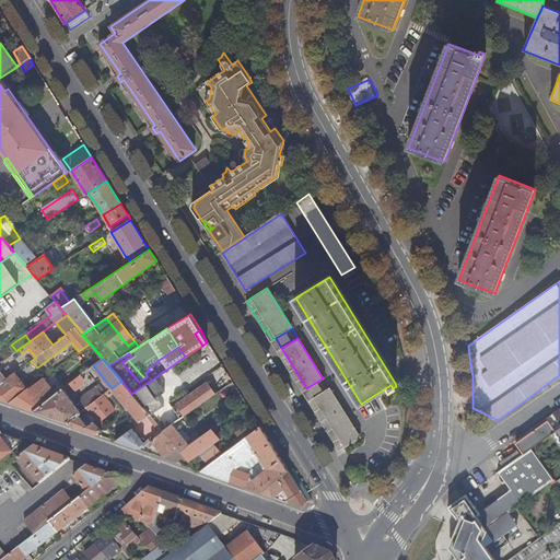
[(139,382),(144,378),(127,359),(121,362),(139,382)]
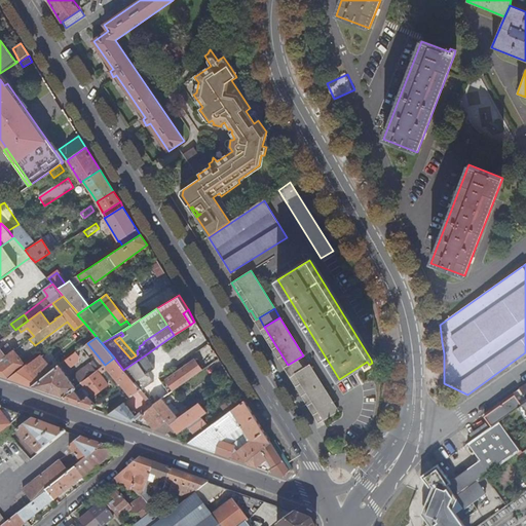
[(0,348),(4,353),(12,348),(7,342),(0,347),(0,348)]
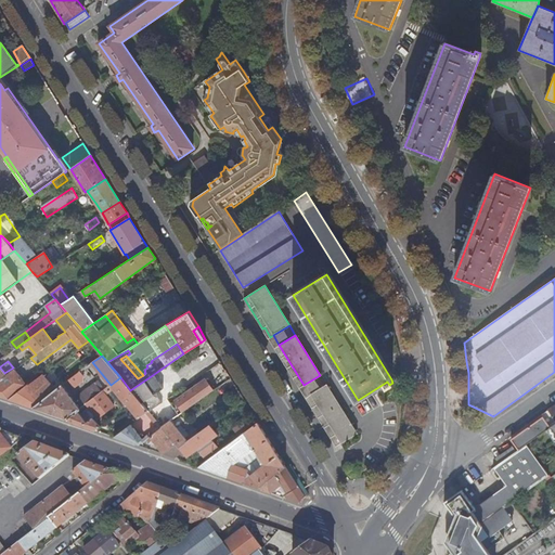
[(0,396),(9,399),(15,394),(37,377),(34,373),(31,375),(31,377),(25,382),(13,368),(4,373),(0,368),(0,396)]
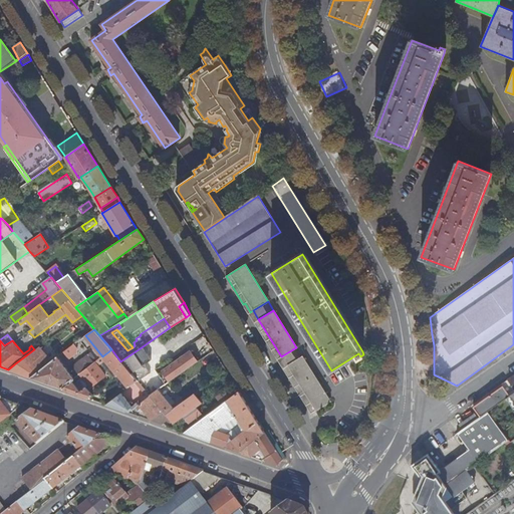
[(74,343),(62,351),(68,358),(76,352),(77,348),(74,343)]
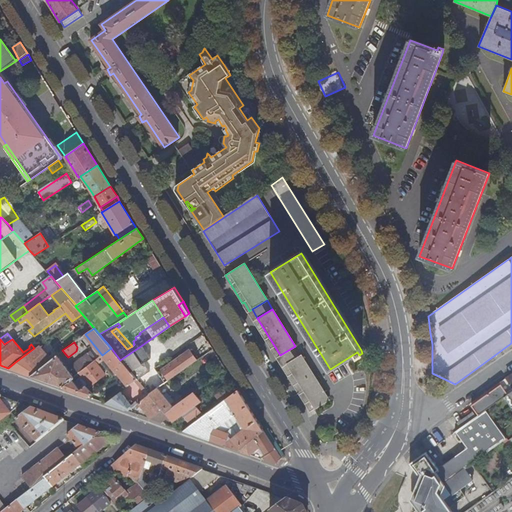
[(120,360),(136,379),(138,381),(150,371),(144,363),(151,358),(142,345),(120,360)]
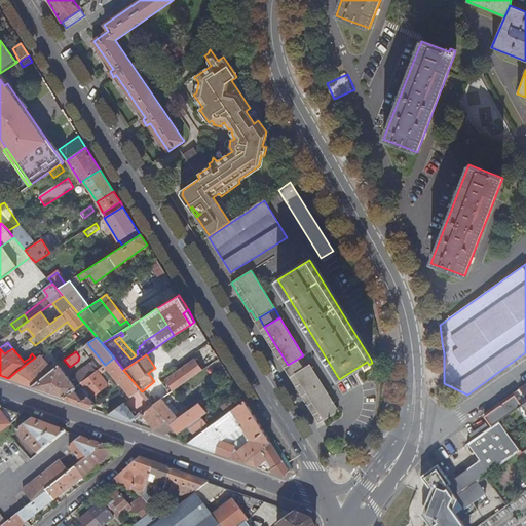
[(8,378),(31,386),(50,371),(38,355),(35,358),(14,373),(8,378)]
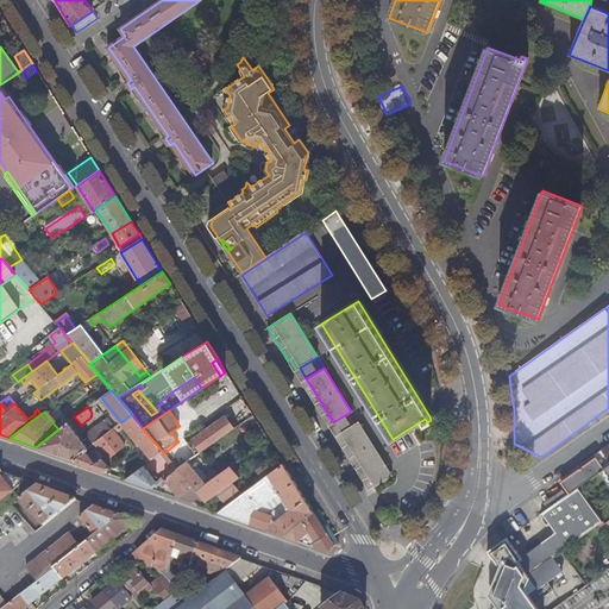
[(333,422),(340,433),(357,421),(351,412),(333,422)]
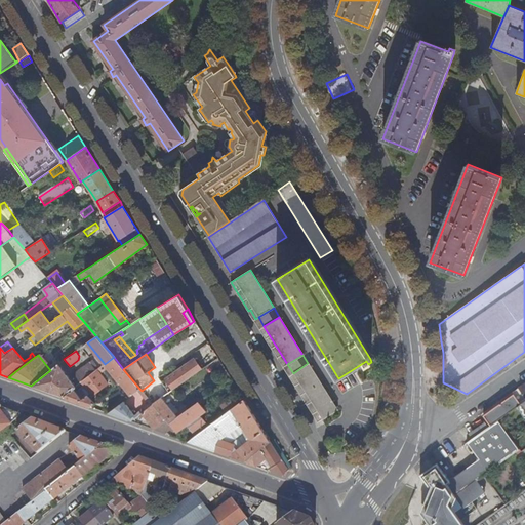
[(121,382),(131,395),(139,389),(123,369),(114,357),(105,364),(102,366),(105,370),(105,371),(109,368),(120,382),(121,382)]
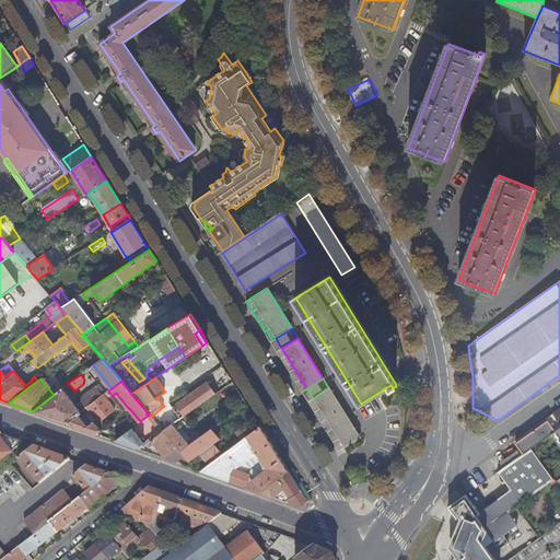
[(185,415),(216,394),(208,383),(178,403),(177,404),(185,415)]
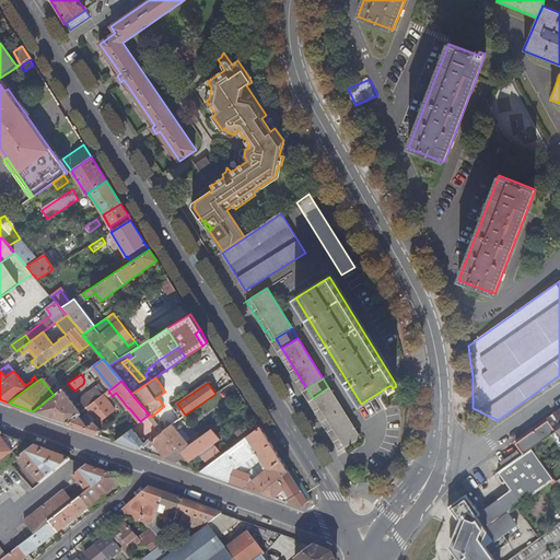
[(80,398),(86,407),(105,393),(98,384),(80,398)]
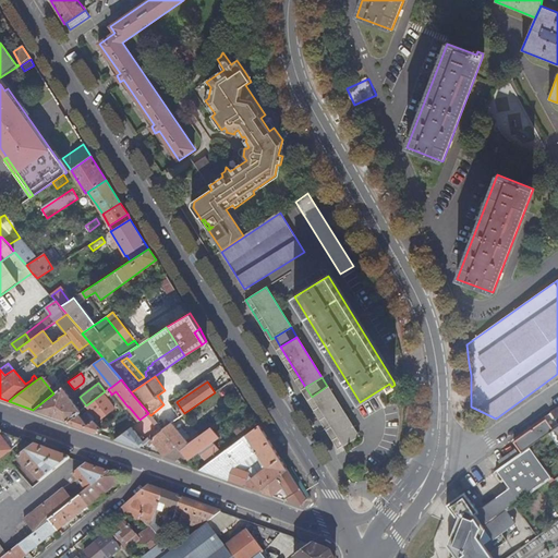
[(312,397),(341,444),(356,433),(327,386),(312,397)]
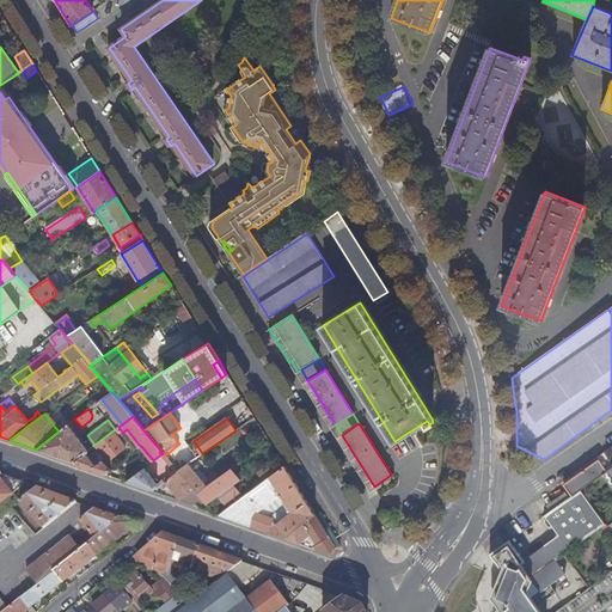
[(36,450),(74,464),(89,452),(87,451),(67,424),(59,432),(36,450)]
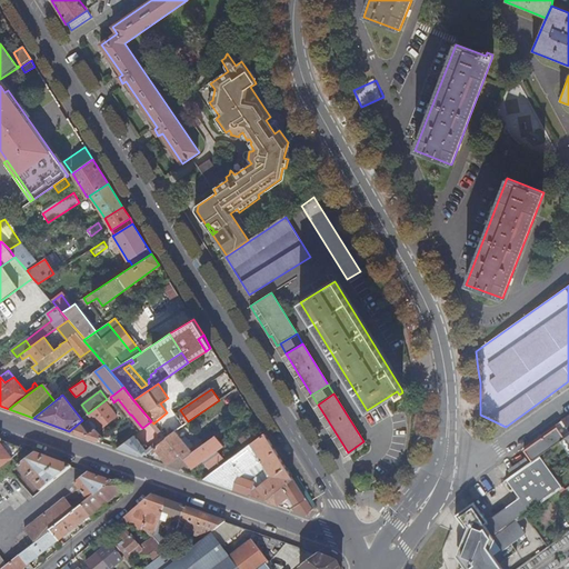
[(69,431),(97,440),(102,437),(96,428),(89,432),(83,425),(85,423),(85,422),(91,418),(98,427),(100,428),(117,416),(109,405),(113,401),(110,397),(107,399),(88,413),(81,419),(82,420),(69,431)]
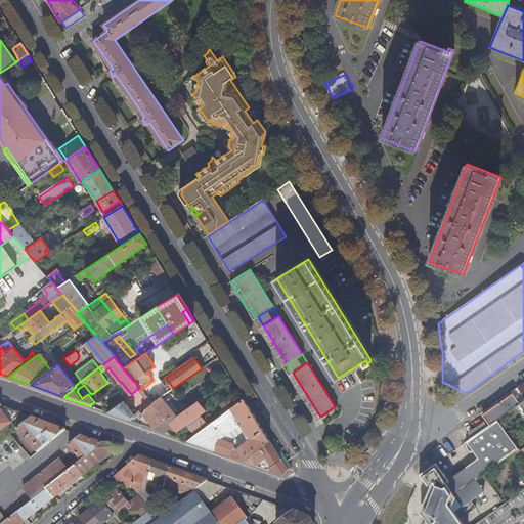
[(170,391),(173,388),(166,378),(167,377),(165,373),(159,377),(170,391)]
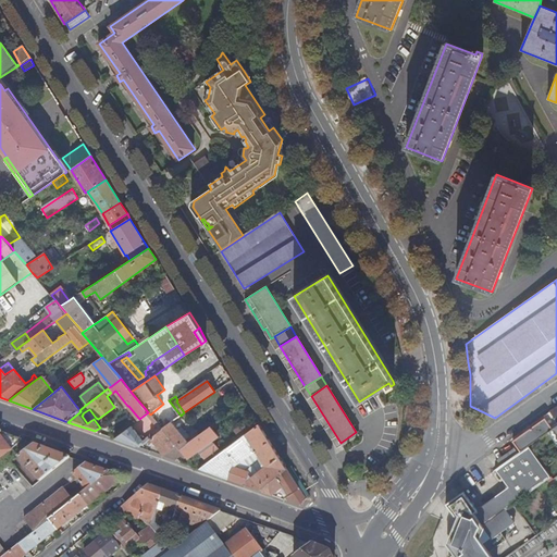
[(556,407),(544,417),(553,429),(556,425),(556,407)]
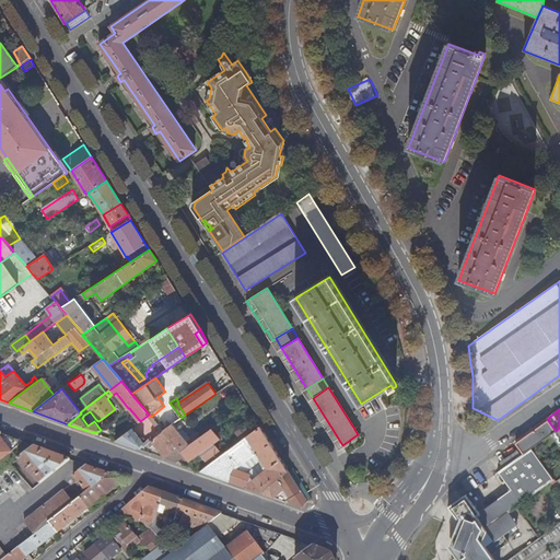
[(94,421),(96,420),(90,411),(83,416),(83,417),(82,418),(88,426),(94,421)]
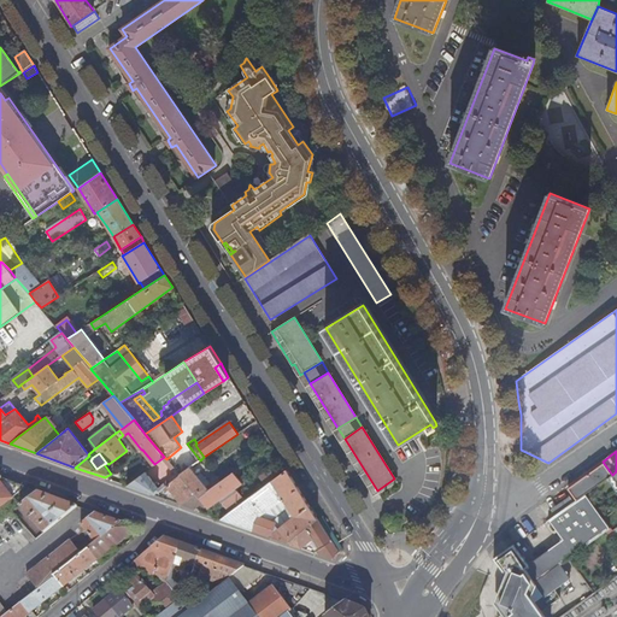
[(169,483),(180,475),(166,459),(164,457),(154,464),(169,483)]
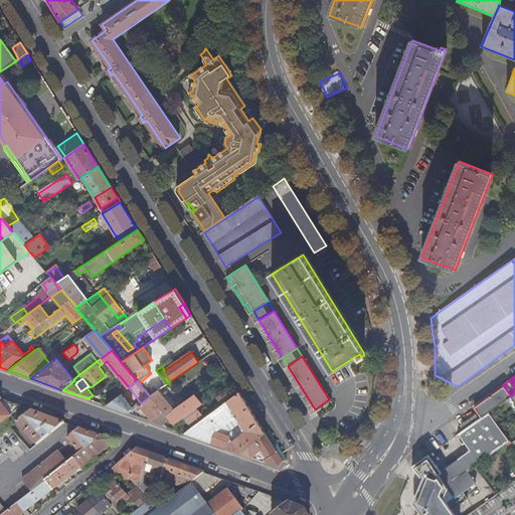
[(503,385),(491,394),(492,395),(474,408),(481,417),(488,412),(507,399),(511,396),(503,385)]
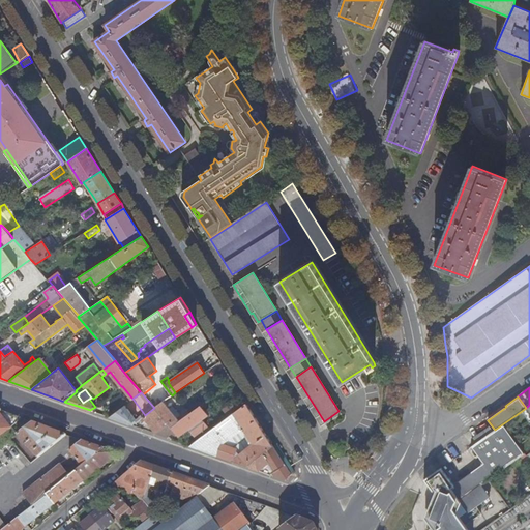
[(168,424),(171,428),(178,421),(163,402),(154,408),(168,424)]
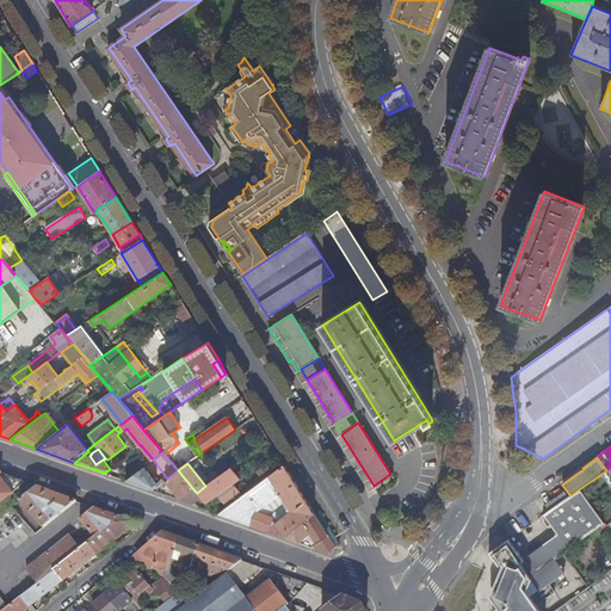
[(232,468),(233,467),(230,463),(228,466),(226,463),(216,470),(220,476),(232,468)]
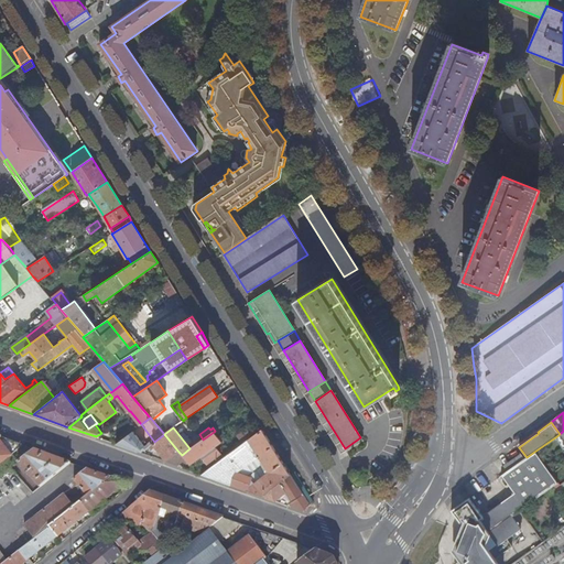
[(262,496),(290,473),(262,430),(202,475),(262,496)]
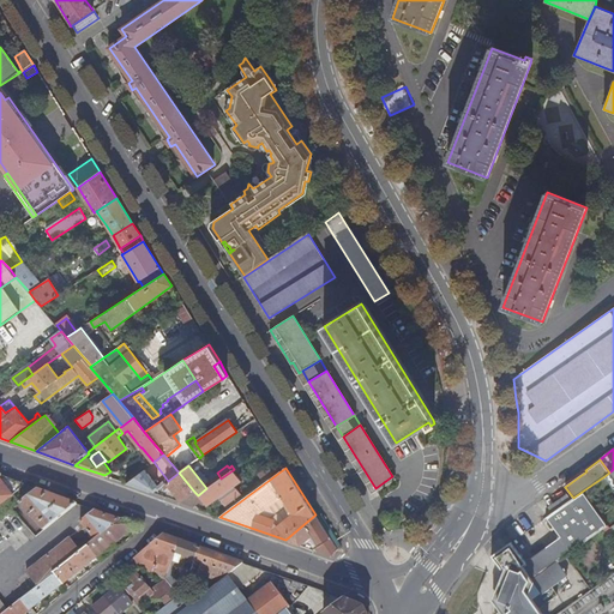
[(204,503),(206,506),(241,481),(233,470),(221,479),(206,488),(198,495),(204,503)]
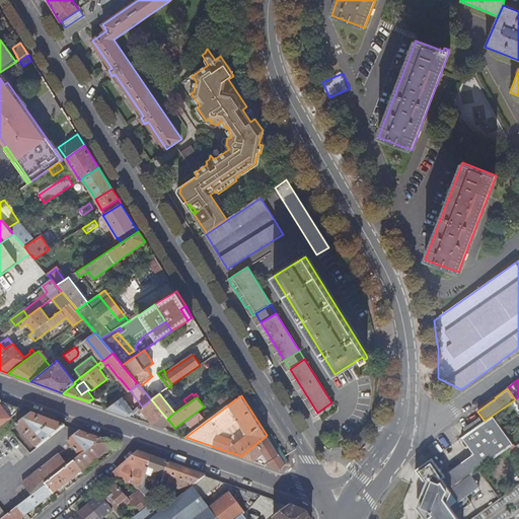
[(140,409),(152,424),(164,416),(151,399),(142,406),(140,409)]
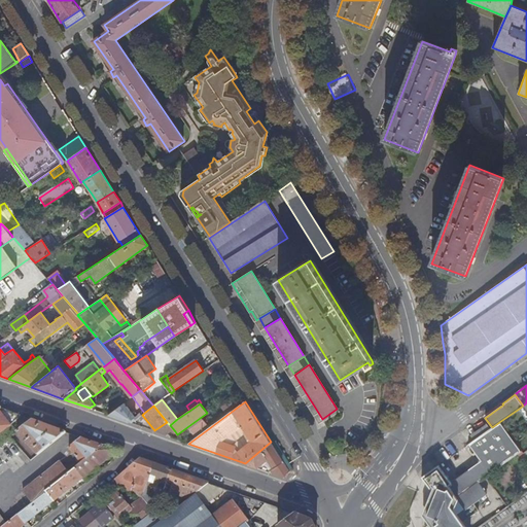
[(0,411),(11,425),(19,416),(1,409),(0,409),(0,411)]
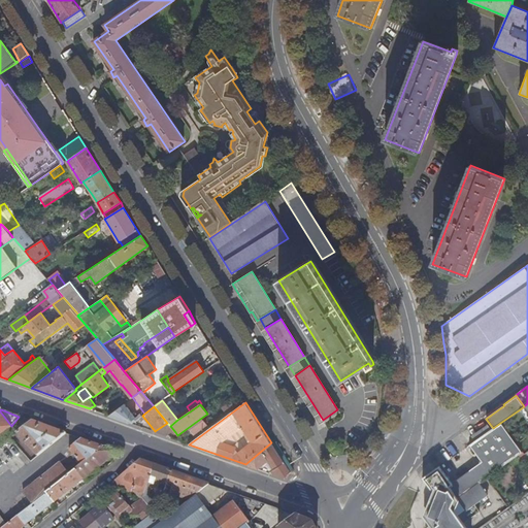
[(337,409),(323,420),(324,422),(338,411),(337,409)]
